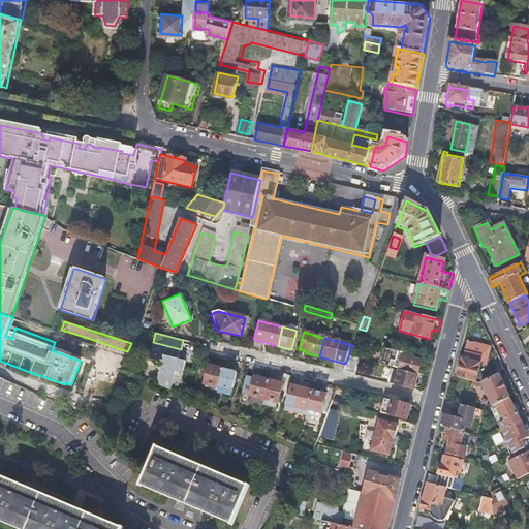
[(101,345),(100,348),(106,350),(109,345),(97,341),(96,344),(101,345)]
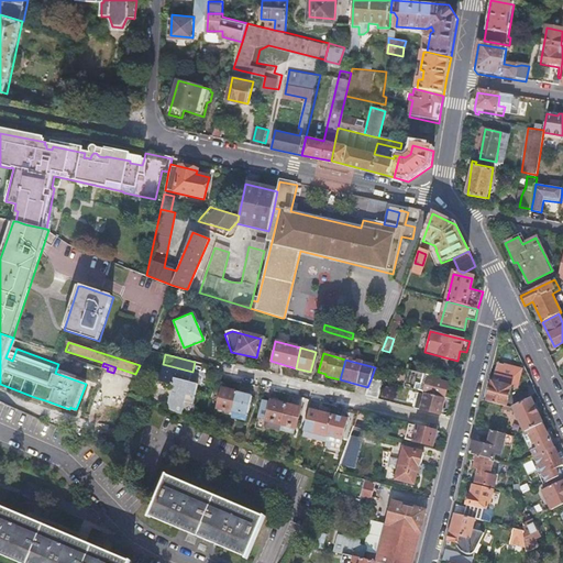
[(172,384),(165,409),(180,416),(185,403),(192,405),(198,384),(196,383),(189,382),(192,372),(163,364),(159,381),(172,384)]
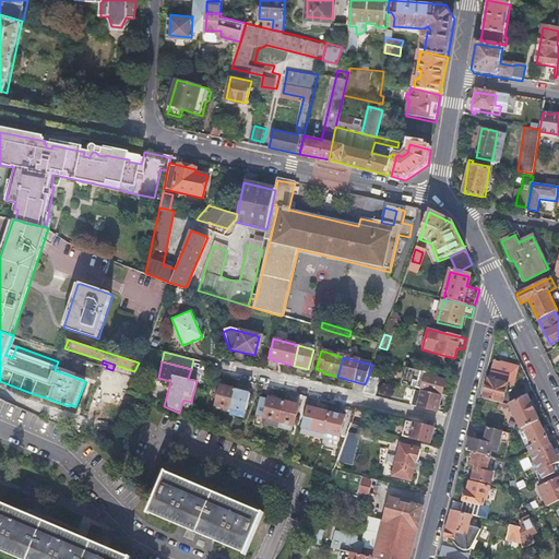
[(500,363),(500,364),(496,363),(494,363),(494,361),(489,377),(491,378),(491,382),(488,381),(484,400),(502,405),(507,406),(523,397),(519,389),(508,394),(504,393),(507,385),(514,387),(520,367),(500,363)]
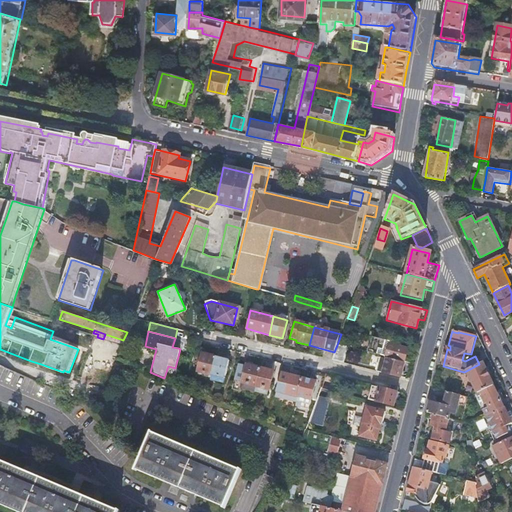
[(390,342),(371,337),(367,353),(404,362),(405,358),(414,360),(416,352),(407,350),(389,345),(390,342)]
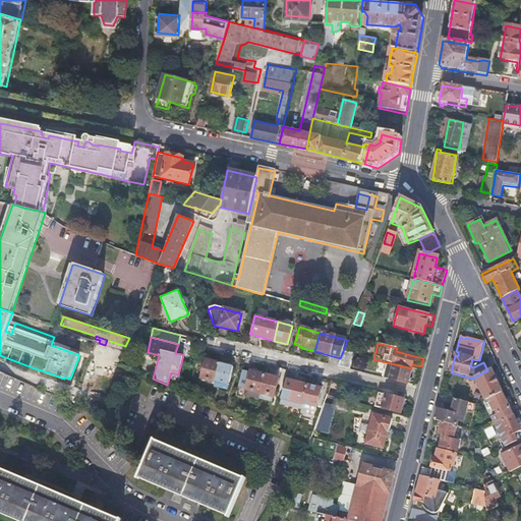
[(343,351),(340,358),(337,366),(350,370),(354,354),(343,351)]
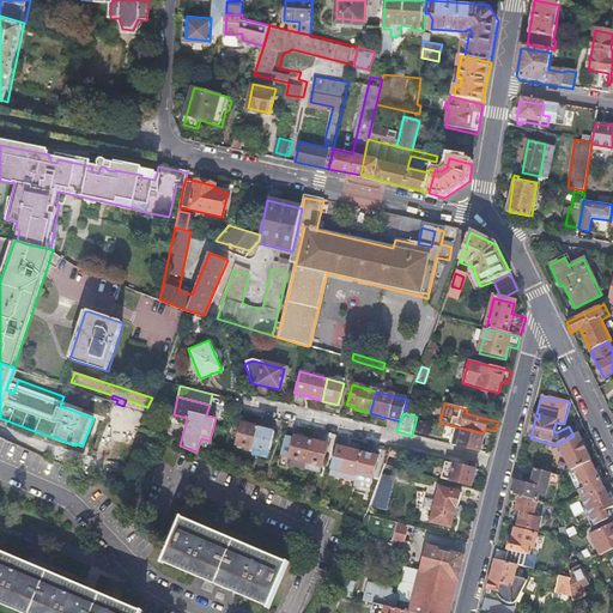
[(228,443),(253,450),(259,429),(242,424),(241,429),(231,426),(228,443)]
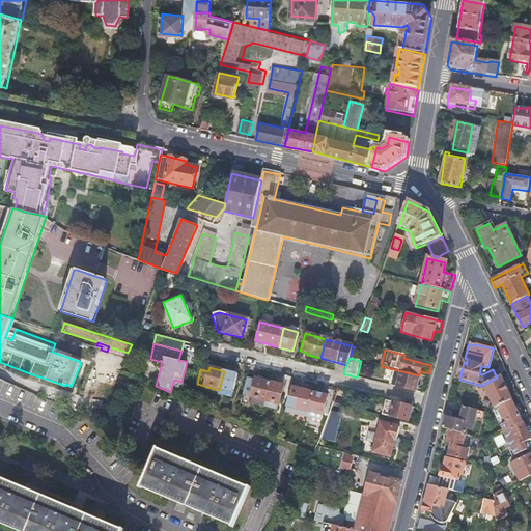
[(219,390),(218,393),(232,396),(239,371),(224,367),(224,371),(219,390)]
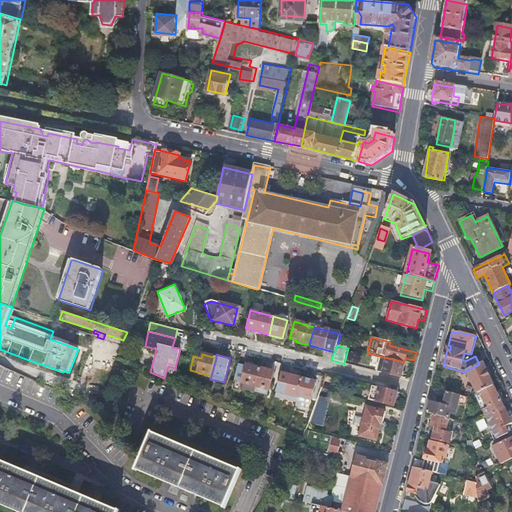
[(379,358),(376,372),(401,378),(404,364),(379,358)]
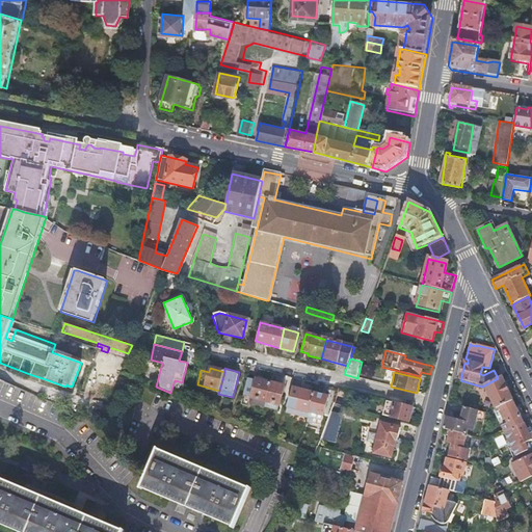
[(487,393),(496,408),(512,400),(502,377),(498,378),(482,387),(478,386),(477,390),(487,393)]
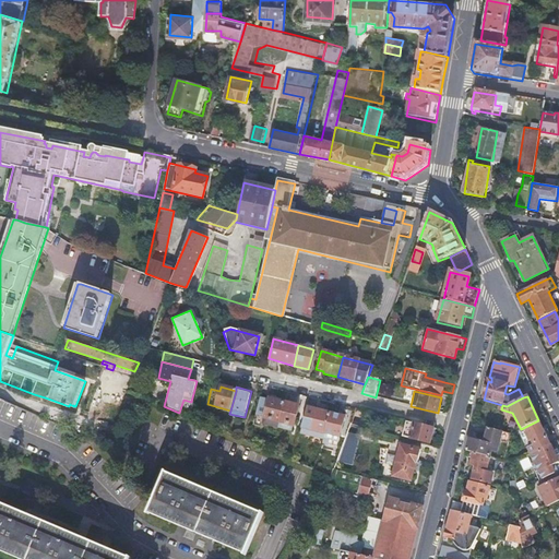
[(277,428),(284,402),(270,399),(263,424),(277,428)]
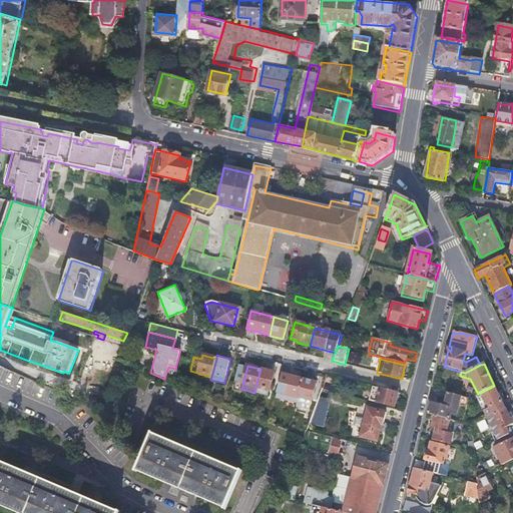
[(255,388),(255,391),(269,394),(274,373),(261,369),(255,388)]
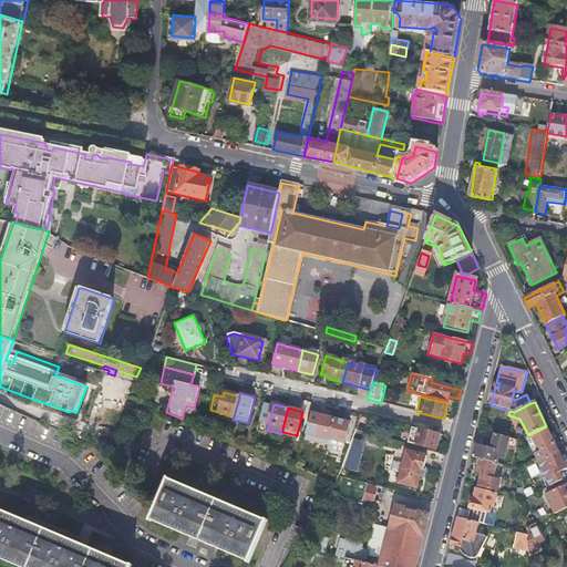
[(311,413),(305,436),(327,442),(328,439),(332,419),(327,418),(311,413)]
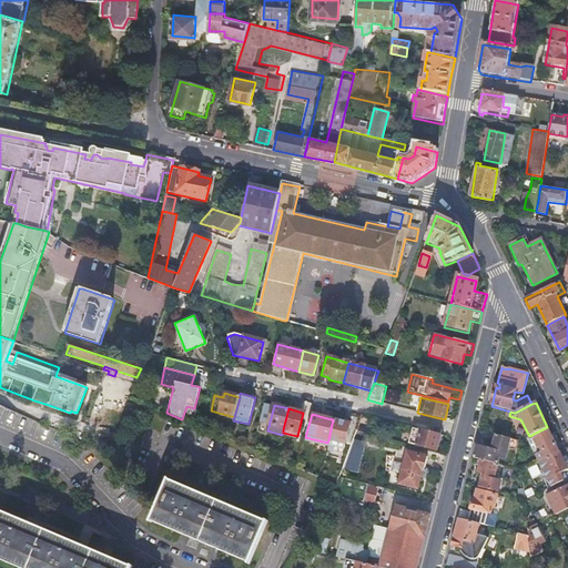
[(362,415),(355,433),(369,436),(374,418),(362,415)]
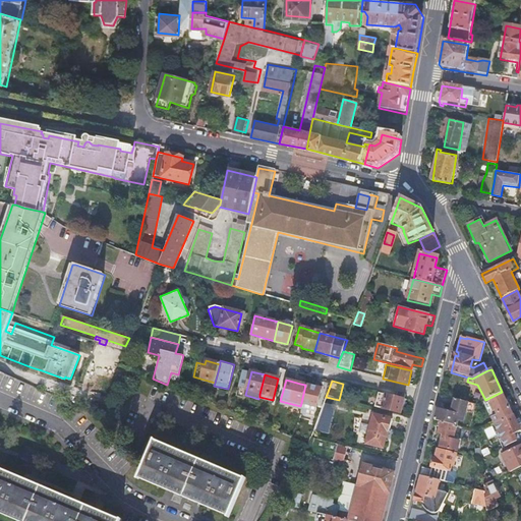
[(320,389),(305,385),(301,403),(309,405),(308,410),(313,411),(320,389)]
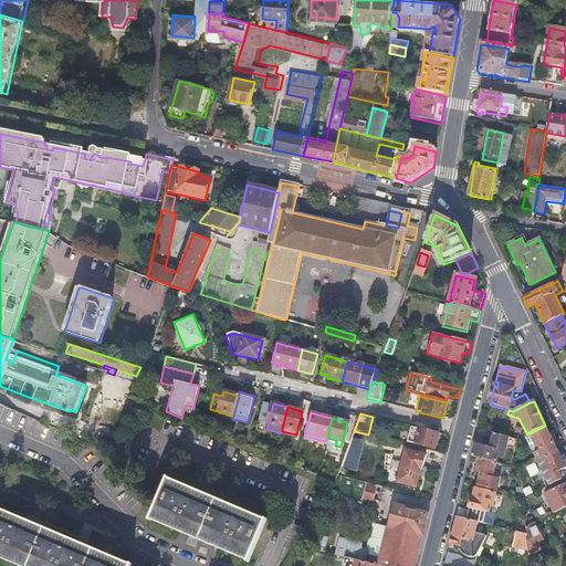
[(412,426),(408,442),(436,450),(440,433),(412,426)]
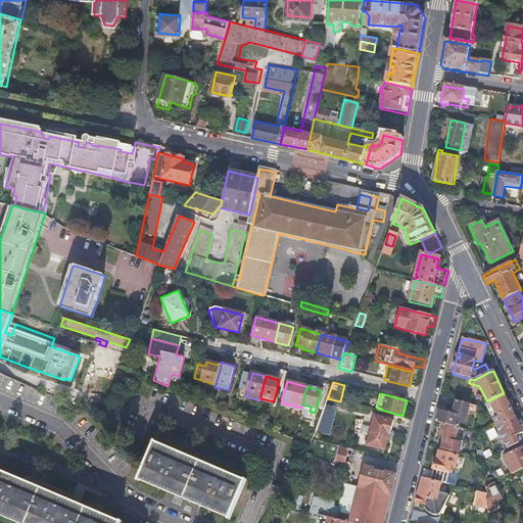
[(504,393),(487,401),(488,406),(490,405),(494,414),(497,413),(498,417),(493,419),(496,426),(515,416),(504,393)]
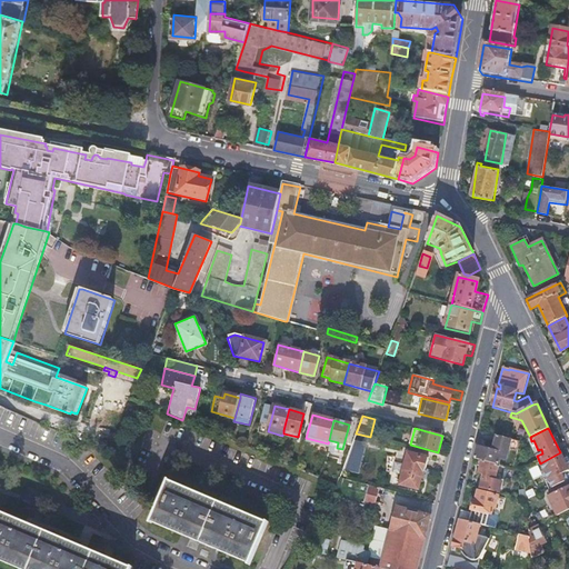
[(477,449),(473,459),(482,461),(499,466),(500,459),(506,461),(509,449),(518,451),(520,442),(511,440),(497,436),(493,449),(491,448),(490,452),(477,449)]
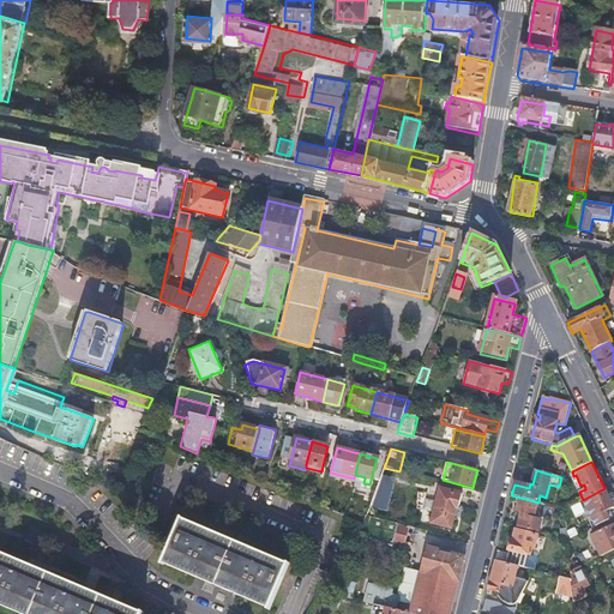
[(381,475),(373,509),(387,512),(396,477),(381,475)]
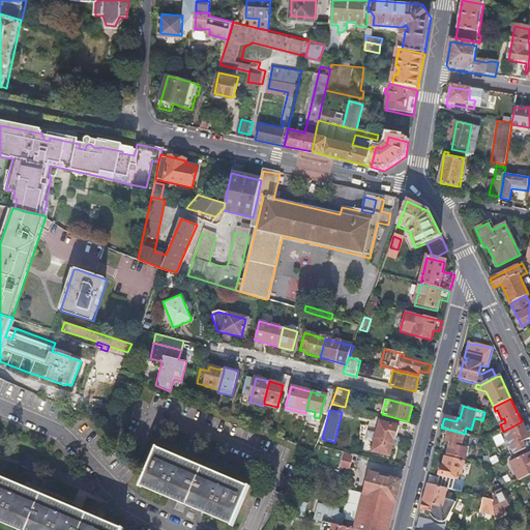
[(522,421),(503,432),(510,447),(513,454),(528,448),(525,441),(529,438),(522,421)]
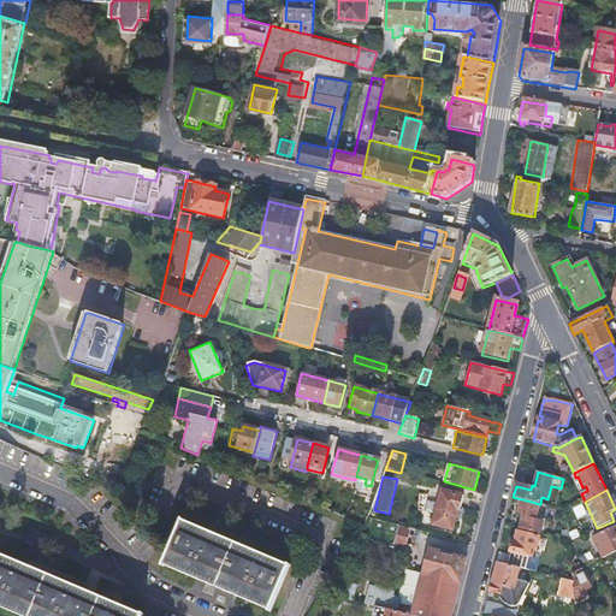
[(442,492),(432,526),(452,529),(457,511),(460,511),(463,497),(442,492)]
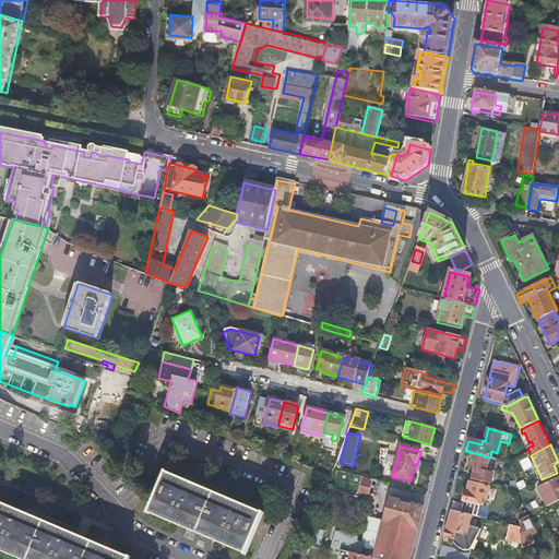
[(476,466),(472,480),(490,485),(492,474),(487,473),(490,458),(474,453),(471,465),(476,466)]
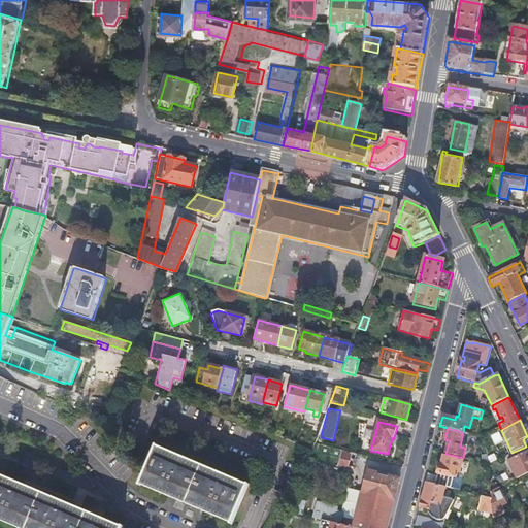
[(495,444),(502,441),(499,433),(492,435),(495,444)]
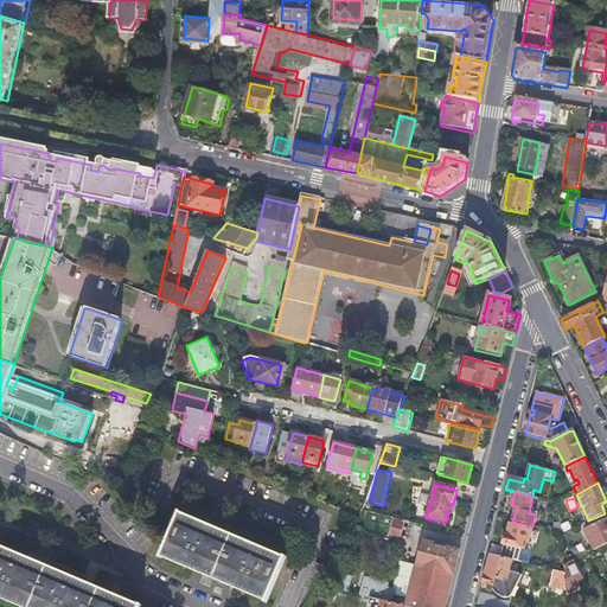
[(398,541),(404,521),(365,511),(363,519),(360,529),(398,541)]
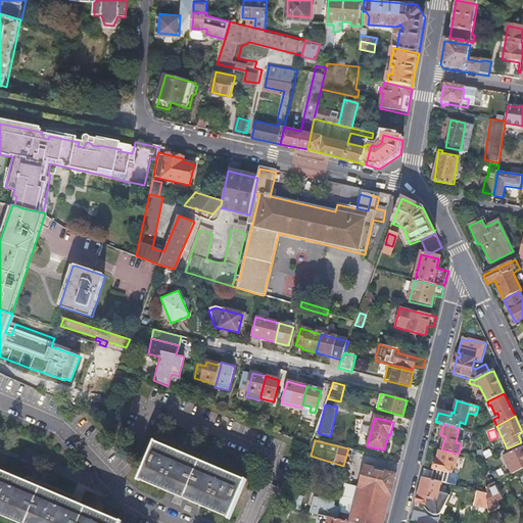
[(154,442),(139,480),(179,496),(199,505),(230,517),(245,480),(154,442)]
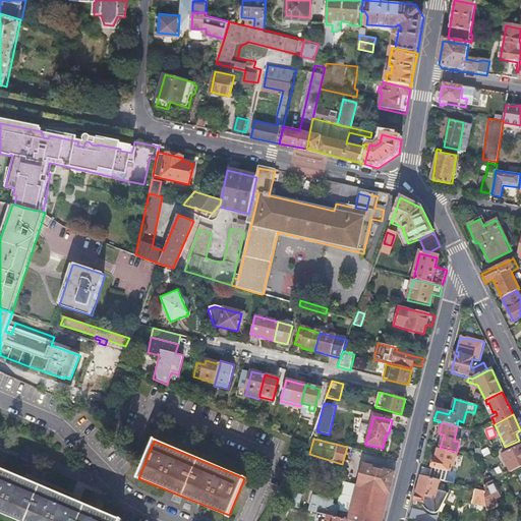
[(510,472),(520,466),(520,444),(501,454),(510,472)]
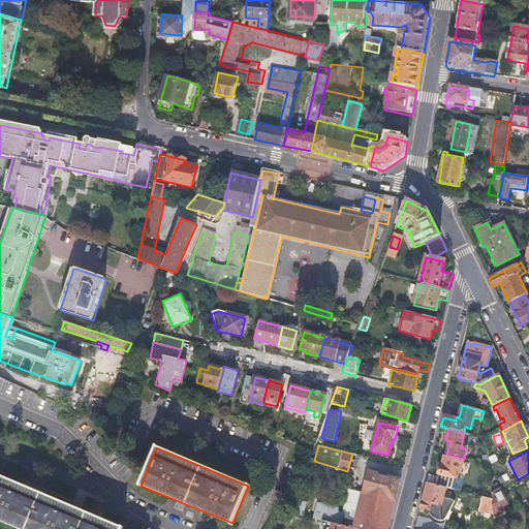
[(446,488),(463,492),(465,481),(459,479),(460,473),(462,474),(465,463),(444,458),(441,467),(439,467),(438,474),(437,477),(429,475),(427,483),(428,484),(446,488)]
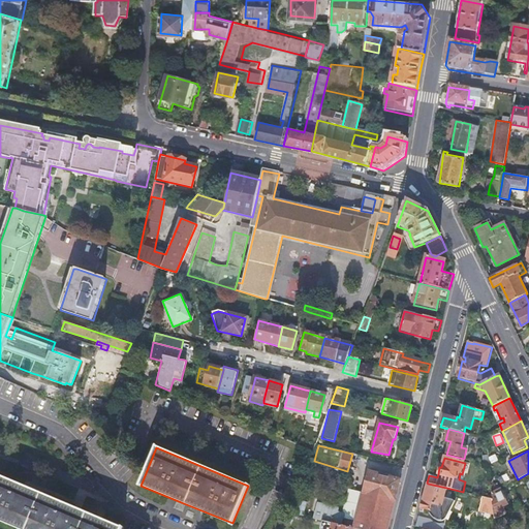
[(0,475),(0,516),(31,528),(121,528),(122,528),(101,519),(84,511),(26,487),(0,475)]
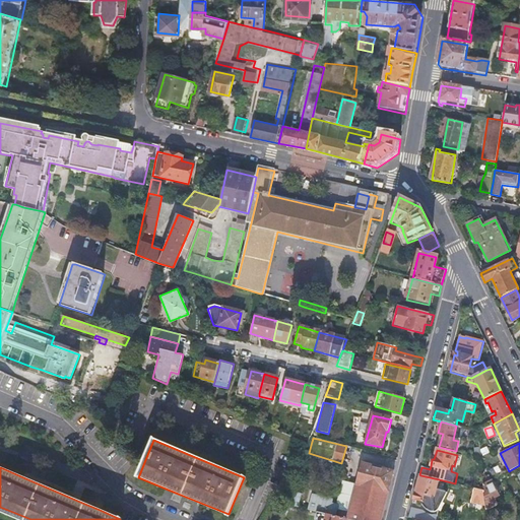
[(444,492),(436,490),(439,479),(420,475),(415,494),(414,493),(412,501),(421,503),(423,504),(424,508),(427,511),(429,513),(432,514),(435,513),(438,511),(447,493),(444,492)]
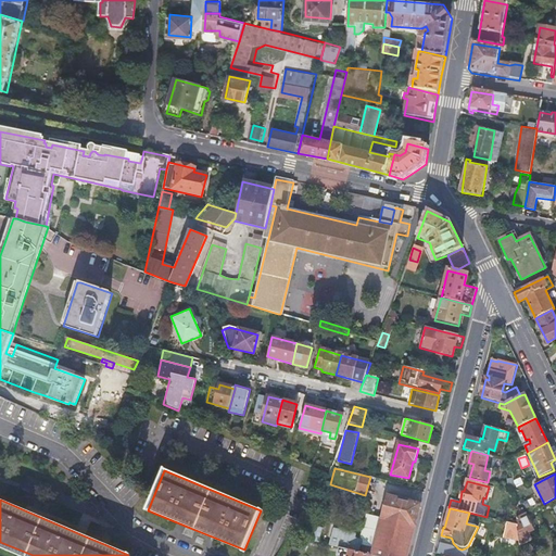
[(351,536),(375,543),(381,518),(354,512),(348,536),(351,536)]
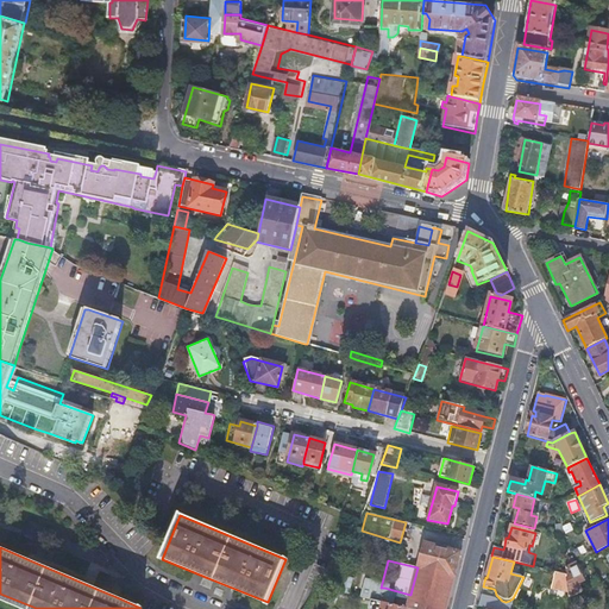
[(569,592),(569,598),(583,592),(578,583),(583,581),(575,563),(565,566),(566,576),(569,592)]
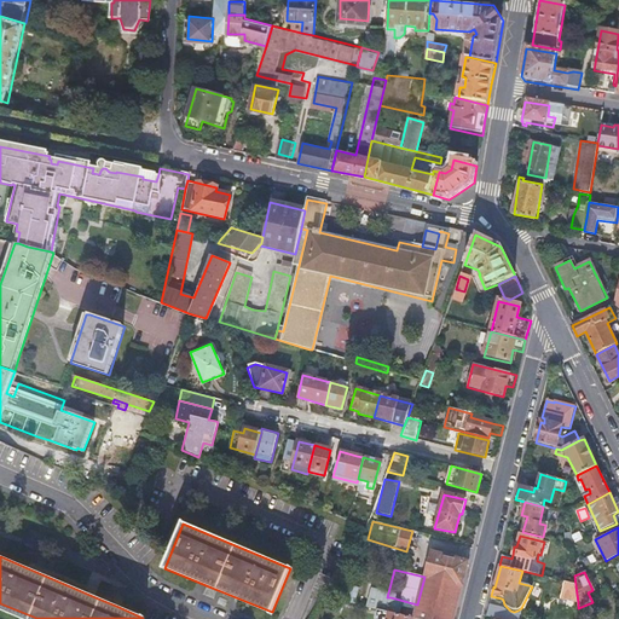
[(576,585),(566,583),(562,600),(578,602),(576,585)]
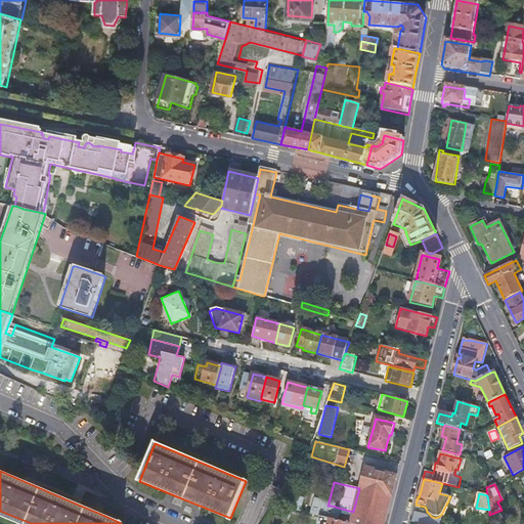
[(302,504),(299,512),(319,517),(326,519),(331,506),(328,506),(323,504),(324,499),(304,494),(302,504)]
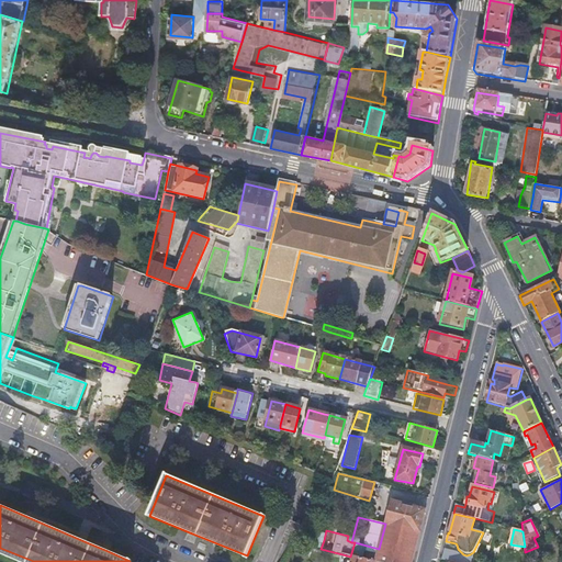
[(444,549),(441,560),(449,561),(470,561),(472,557),(469,558),(465,558),(462,557),(459,554),(456,553),(456,552),(444,549)]
